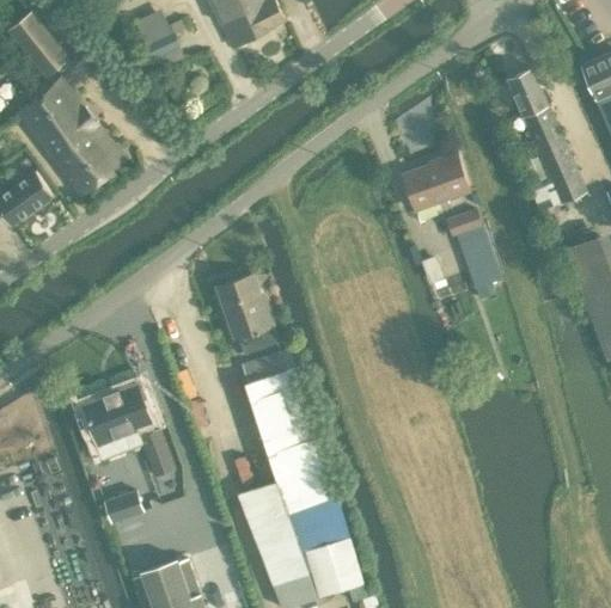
[(208,0),(220,25),(270,0),(208,0)]
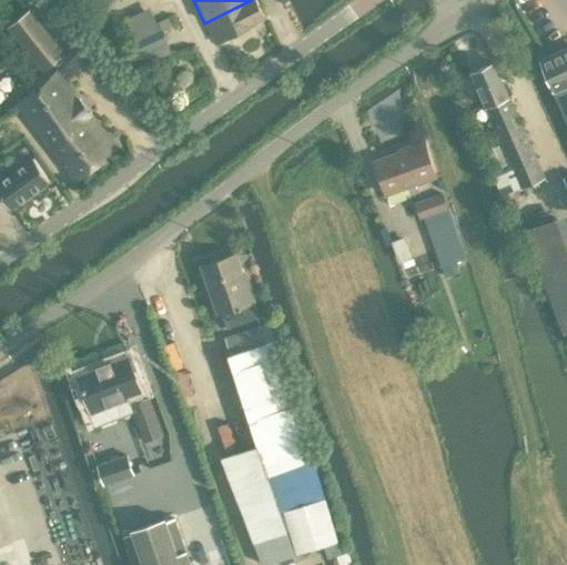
[(255,0),(251,0),(204,23),(215,44),(265,21),(255,0)]
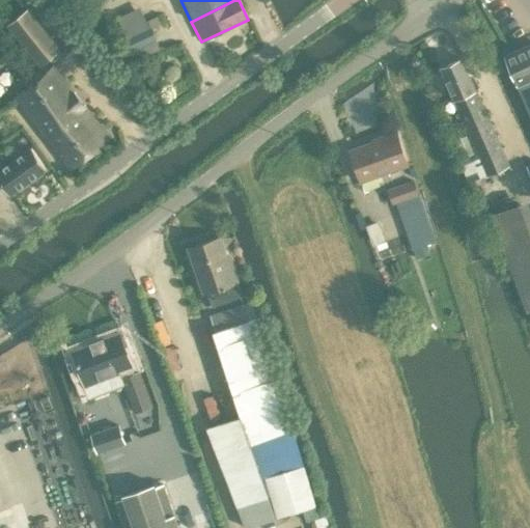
[(27,12),(7,28),(39,67),(59,52),(27,12)]
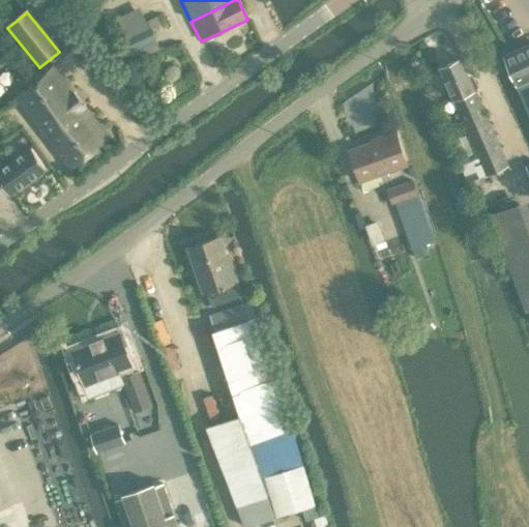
[(156,42),(150,30),(124,41),(130,54),(156,42)]
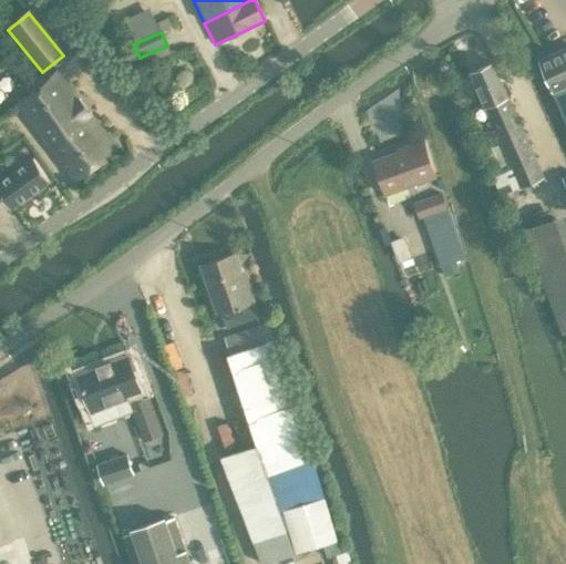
[(565,50),(541,62),(538,62),(565,125),(565,50)]
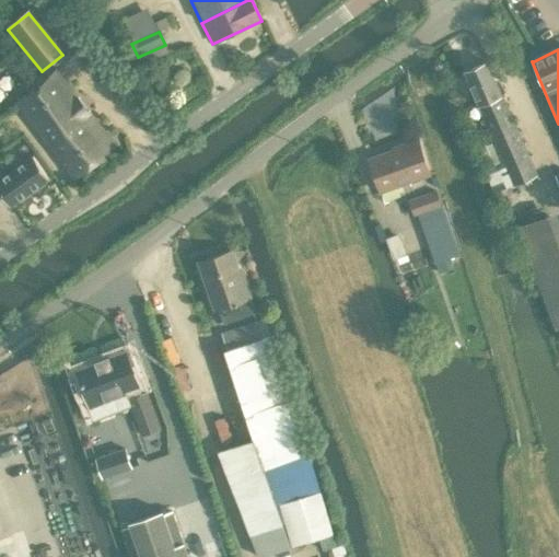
[(487,174),(496,195),(536,177),(500,96),(487,65),(464,74),(473,93),(504,166),(487,174)]
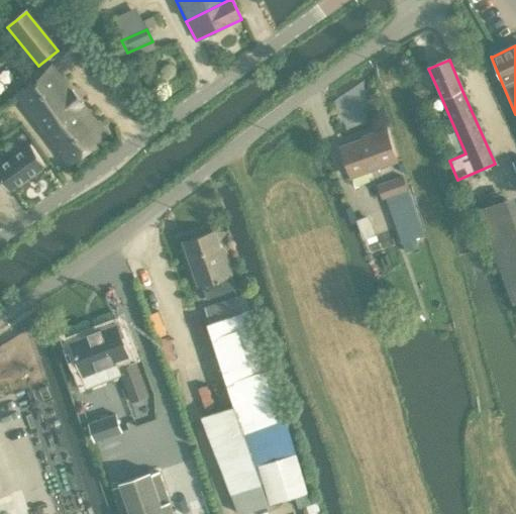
[(69,167),(107,136),(53,68),(32,84),(14,98),(69,167)]
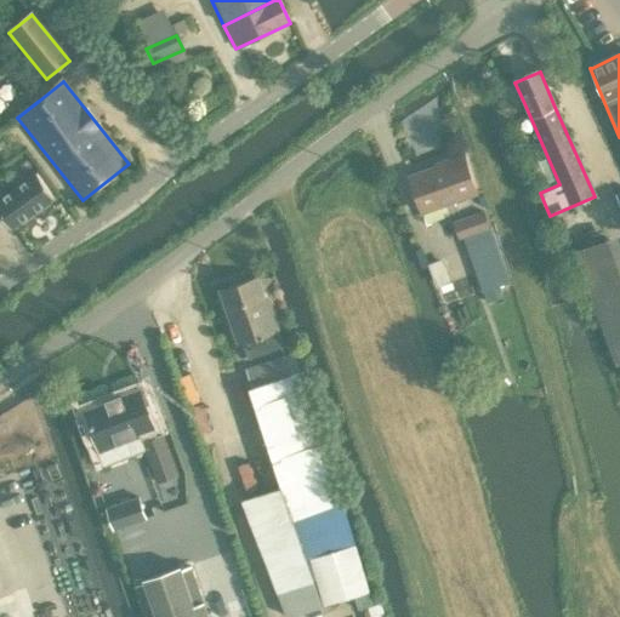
[(408,180),(421,216),(477,195),(462,156),(431,169),(432,170),(408,180)]
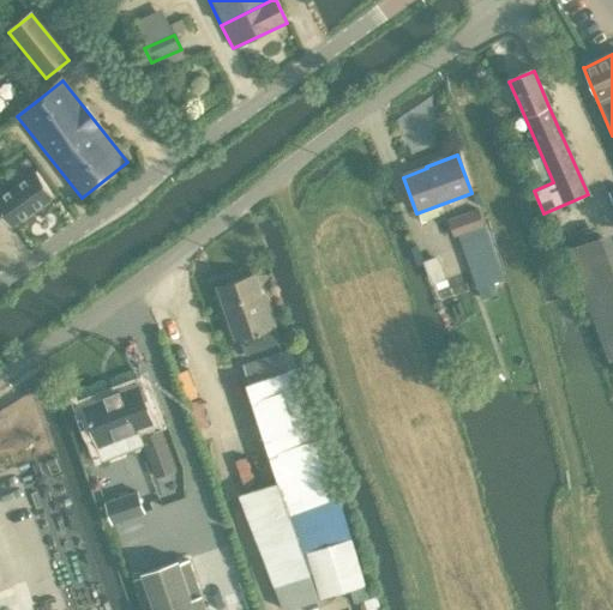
[(54,200),(36,173),(0,195),(0,216),(10,230),(54,200)]
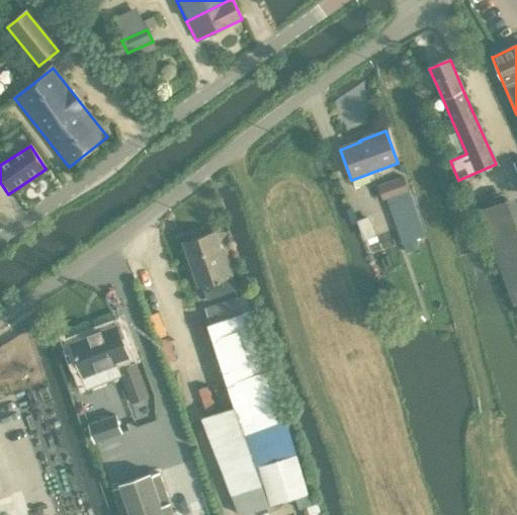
[(378,186),(383,201),(408,193),(403,178),(378,186)]
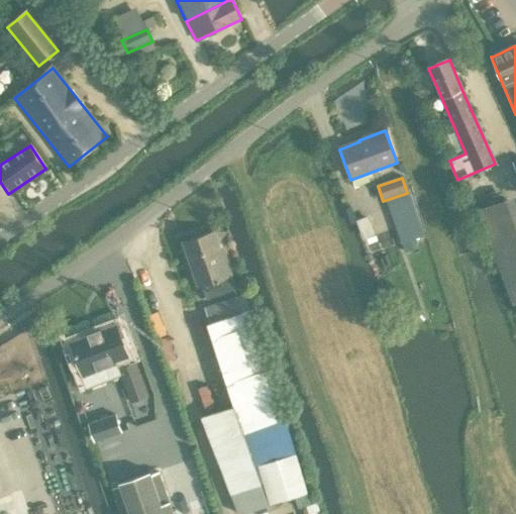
[(477,212),(499,272),(512,306),(515,304),(515,230),(505,201),(477,212)]
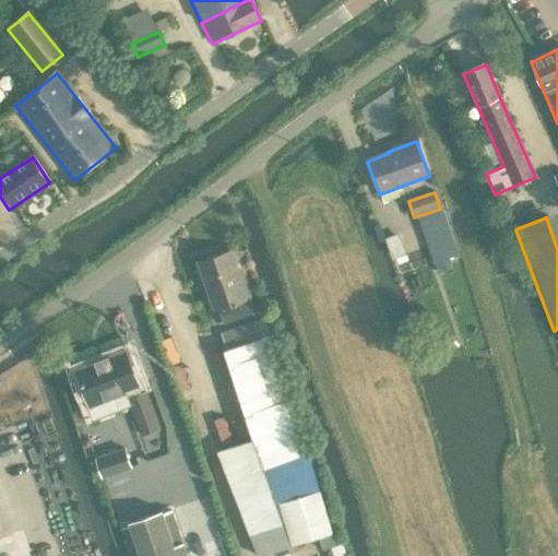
[(214,310),(217,309),(223,326),(256,315),(250,298),(240,271),(237,272),(230,252),(198,263),(214,310)]
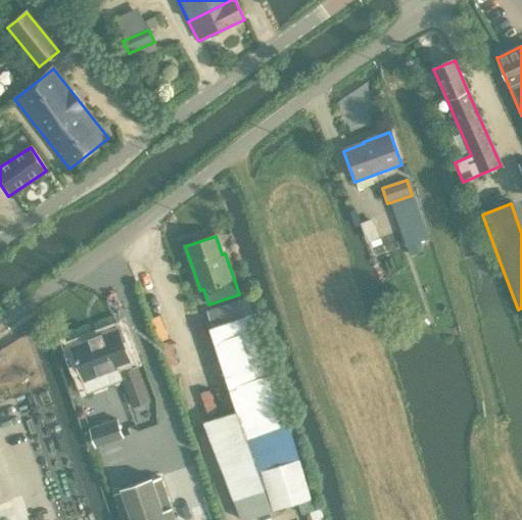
[(204,422),(211,443),(237,519),(251,519),(313,500),(300,464),(280,399),(283,398),(255,314),(253,315),(248,298),(205,313),(239,411),(204,422)]
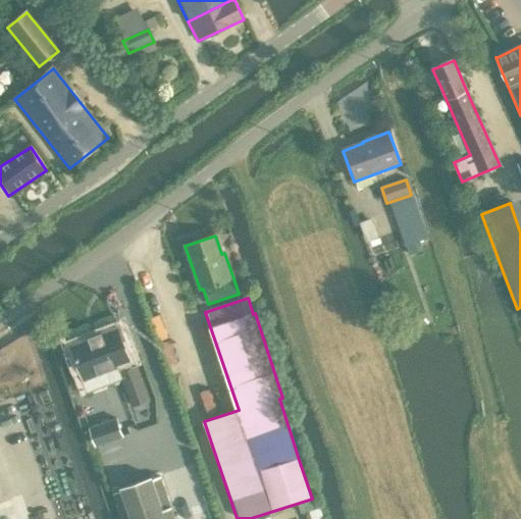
[(70,345),(83,380),(131,364),(117,327),(70,345)]
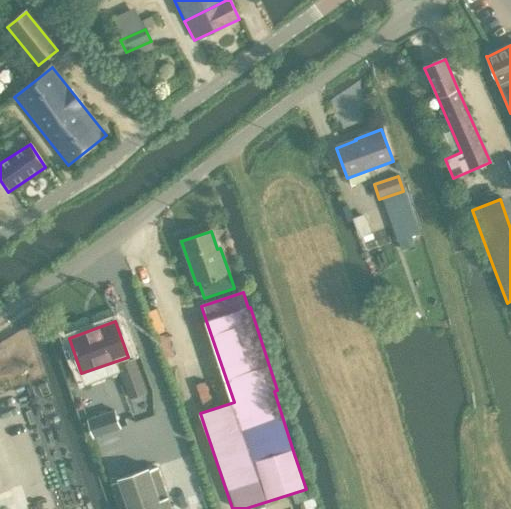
[(134,361),(117,367),(129,400),(147,393),(134,361)]
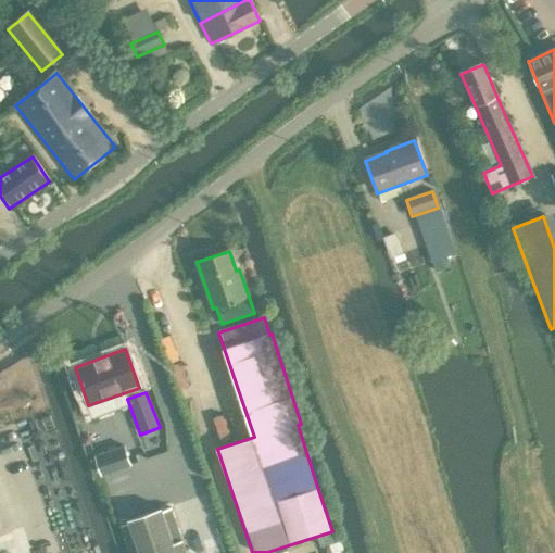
[(124,448),(93,457),(100,476),(130,466),(124,448)]
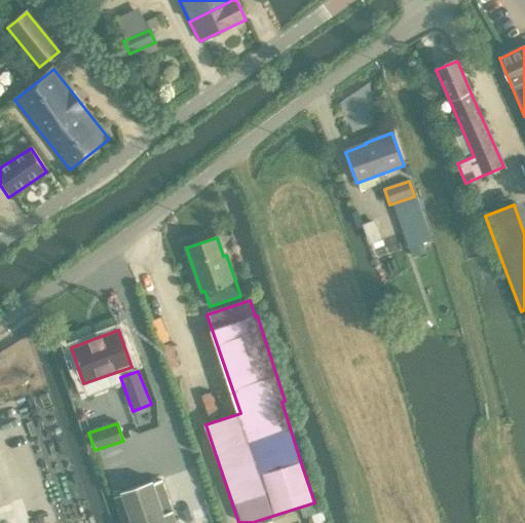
[(176,522),(161,482),(113,498),(121,522),(176,522)]
